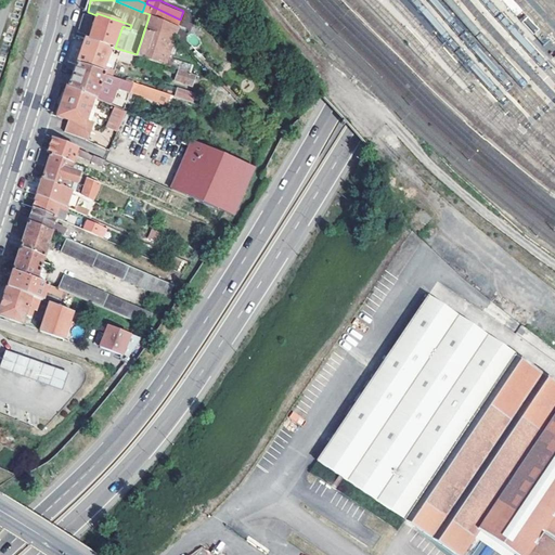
[(159,0),(181,10),(183,11),(186,5),(177,0),(159,0)]
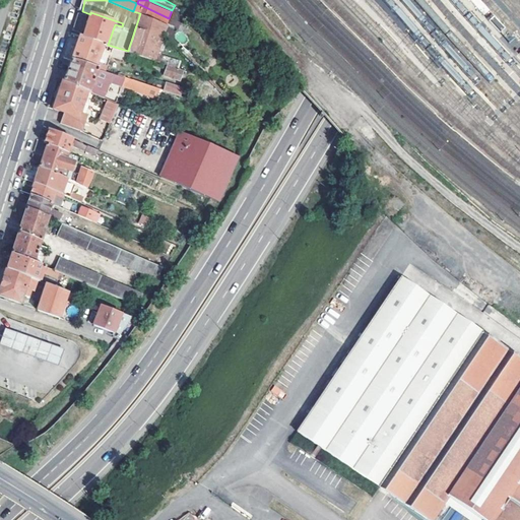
[(84,33),(83,37),(103,43),(108,45),(115,24),(122,26),(123,23),(90,12),(90,14),(90,15),(79,12),(73,28),(84,33)]
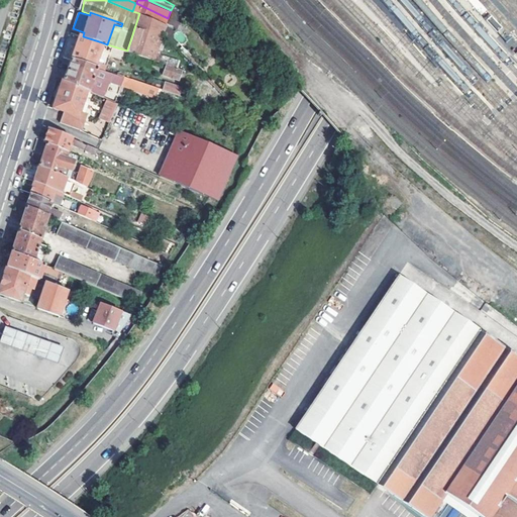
[(167,25),(139,13),(127,50),(156,61),(167,25)]
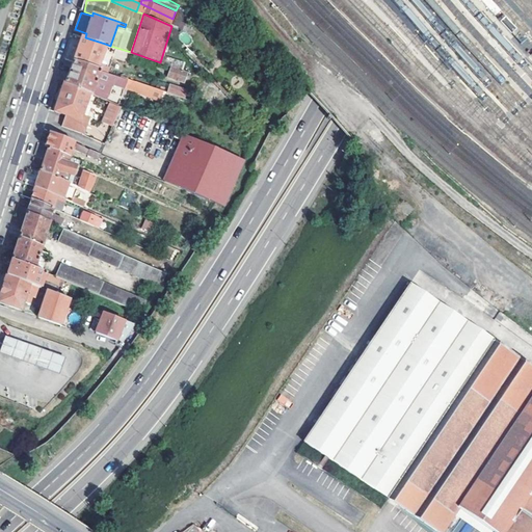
[(98,69),(105,44),(85,37),(82,36),(78,49),(74,61),(98,69)]
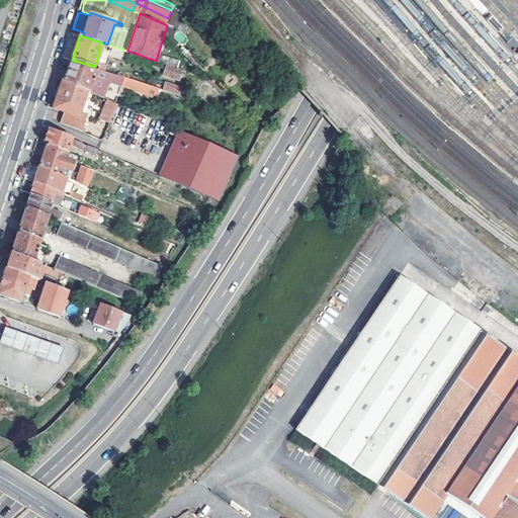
[(66,77),(65,81),(87,91),(89,92),(97,68),(95,67),(72,60),(66,77)]
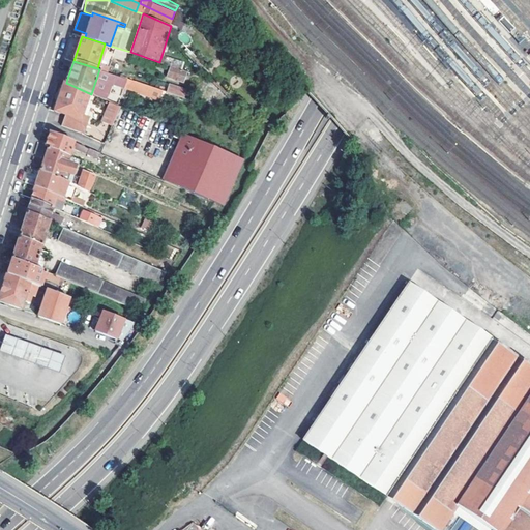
[(171,67),(167,77),(184,84),(187,75),(171,67)]
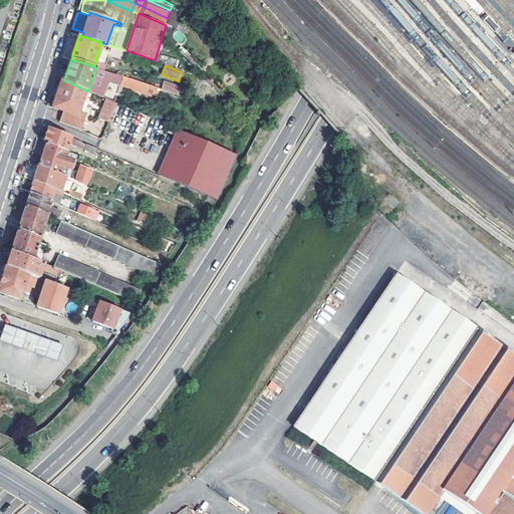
[(64,80),(62,80),(53,108),(64,111),(60,122),(82,130),(85,118),(78,116),(86,90),(64,80)]
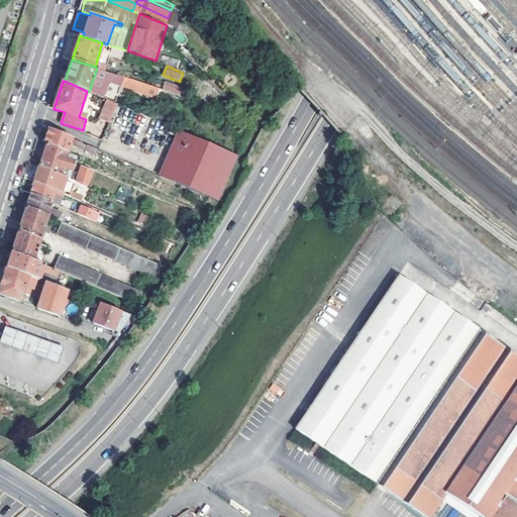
[(181,96),(183,86),(164,82),(162,92),(181,96)]
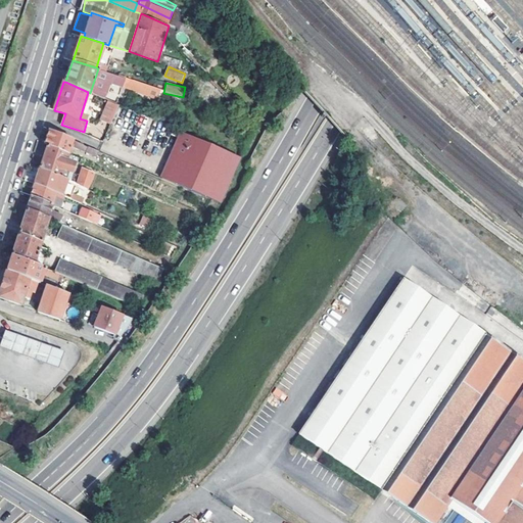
[(205,84),(198,98),(217,105),(221,96),(215,90),(215,89),(205,84)]
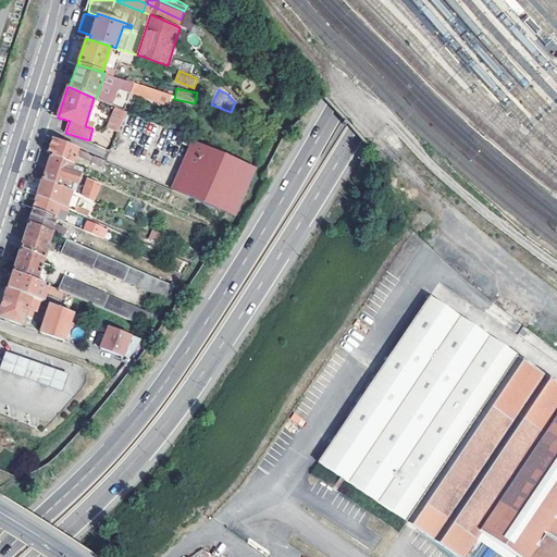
[(121,128),(126,113),(119,110),(112,124),(121,128)]
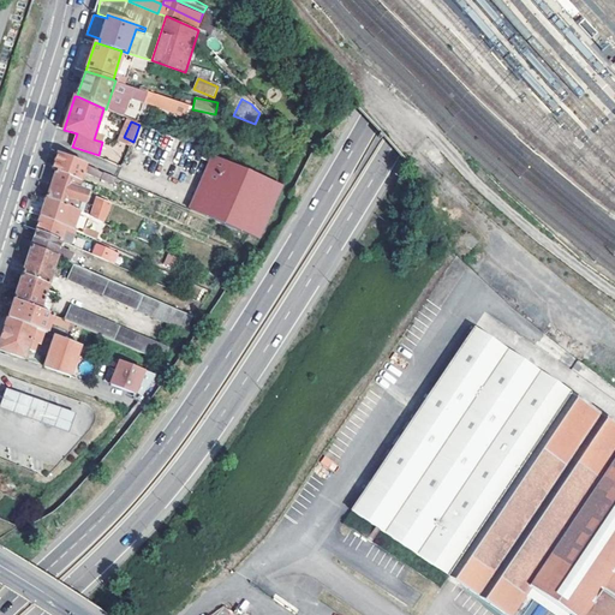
[(52,169),(57,171),(78,180),(81,181),(83,173),(96,179),(97,175),(120,185),(123,180),(118,179),(105,173),(103,174),(99,172),(100,171),(88,165),(58,154),(52,169)]
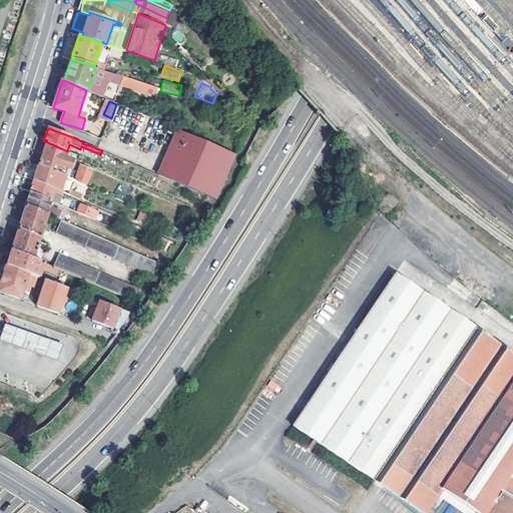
[(216,197),(233,153),(176,129),(158,172),(208,193),(216,197)]
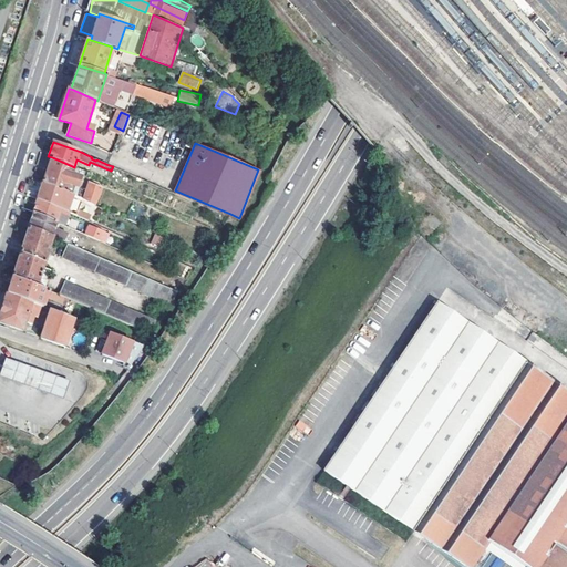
[(49,167),(43,183),(62,191),(73,196),(74,196),(81,179),(72,176),(74,168),(74,167),(72,166),(52,157),(49,167)]
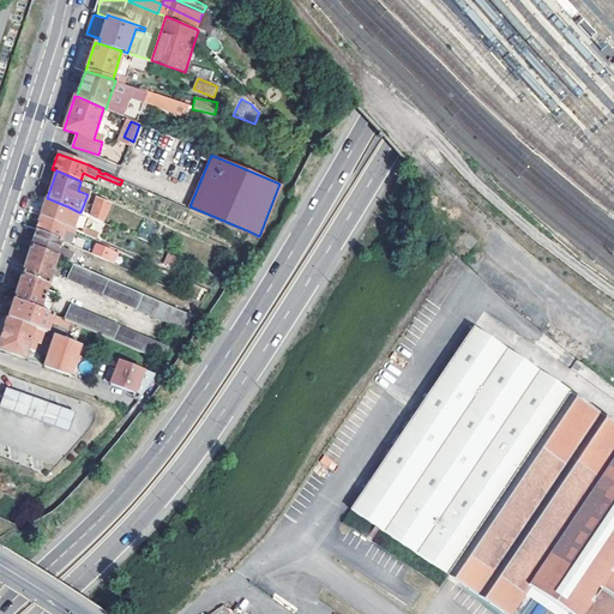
[(47,198),(42,216),(64,226),(76,232),(96,240),(98,234),(74,224),(79,212),(67,206),(47,198)]
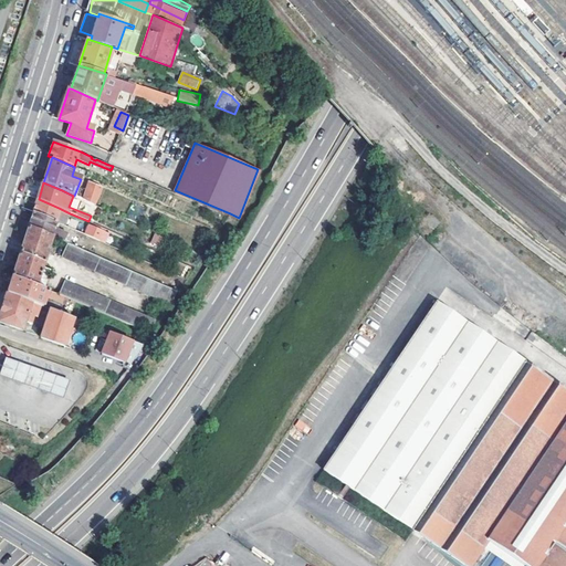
[(91,184),(83,200),(95,206),(102,189),(91,184)]
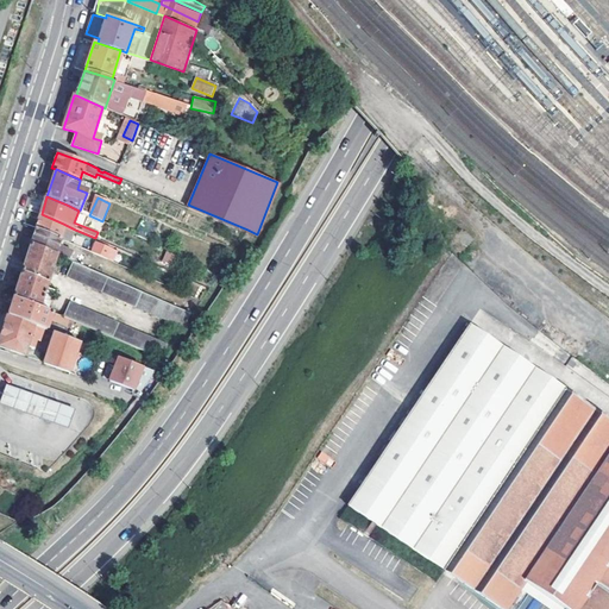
[(42,214),(37,228),(62,239),(66,231),(74,234),(75,230),(63,224),(42,214)]
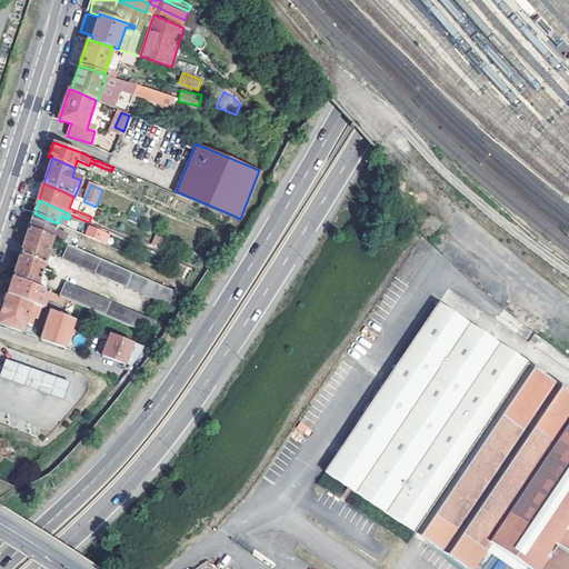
[(30,225),(29,228),(52,238),(65,243),(69,235),(58,230),(56,229),(58,223),(35,213),(30,225)]
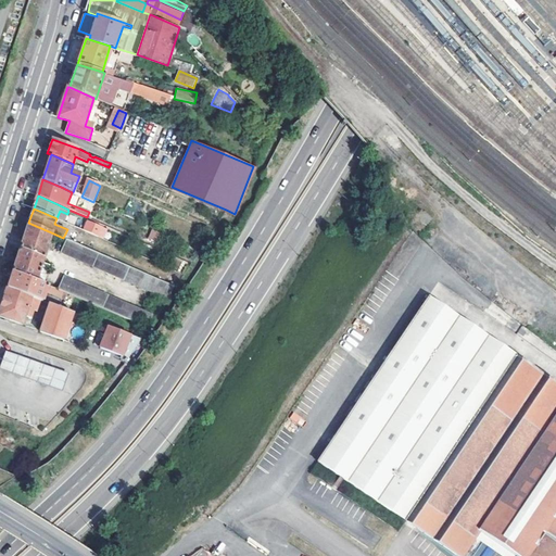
[(87,222),(84,230),(98,237),(102,228),(87,222)]
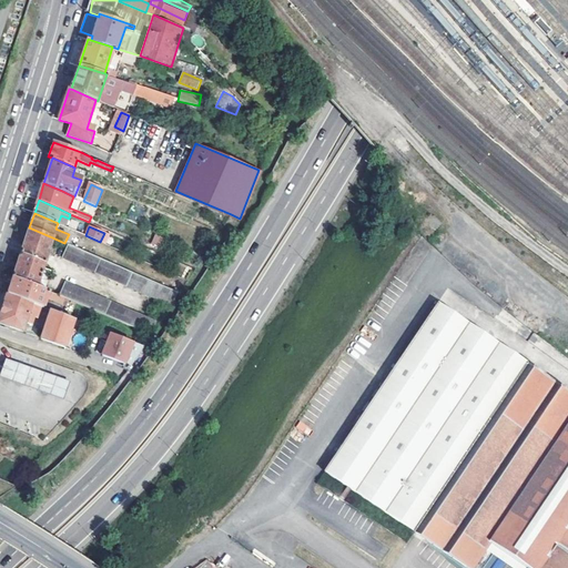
[(52,237),(29,227),(23,245),(17,265),(13,277),(44,290),(50,271),(42,269),(52,237)]
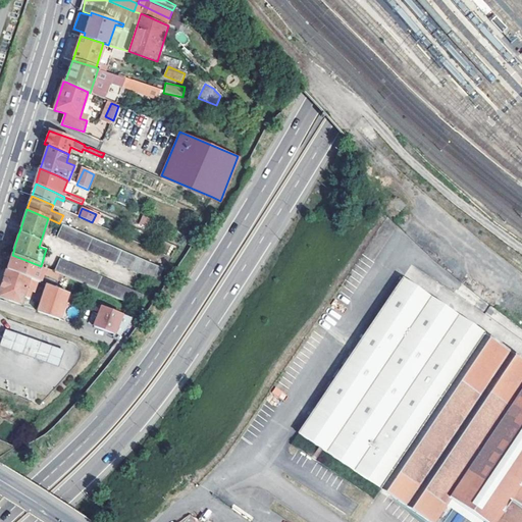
[(148,227),(152,219),(143,214),(139,223),(148,227)]
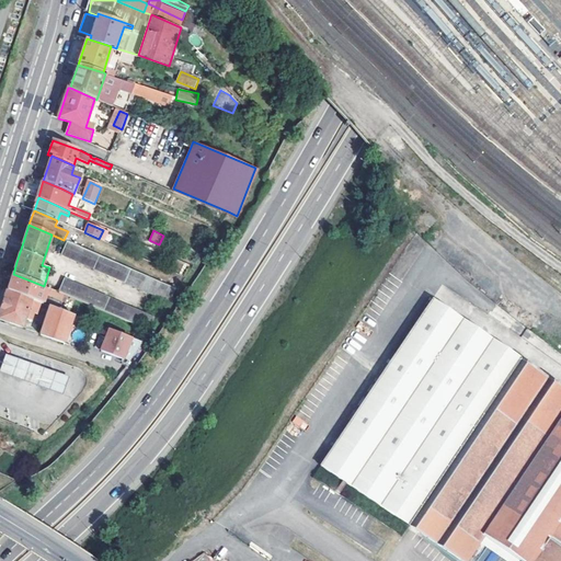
[(176,288),(66,241),(60,254),(168,301),(176,288)]
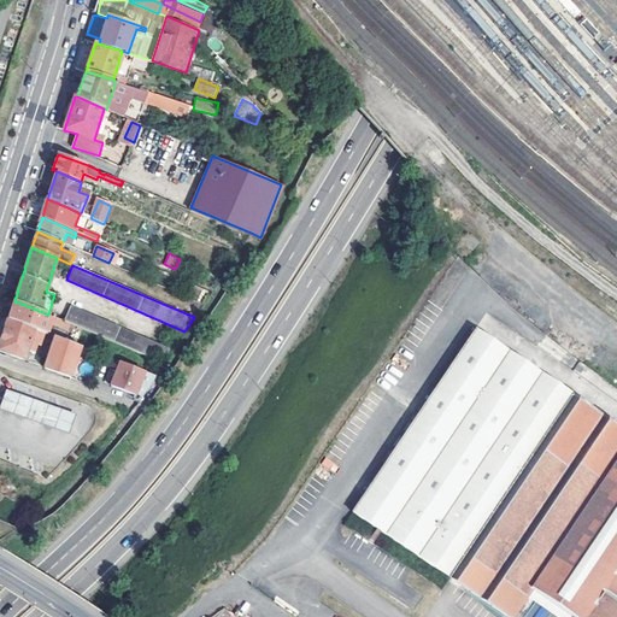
[(12,307),(9,318),(43,333),(47,334),(52,324),(72,333),(75,327),(63,322),(48,315),(15,301),(12,307)]
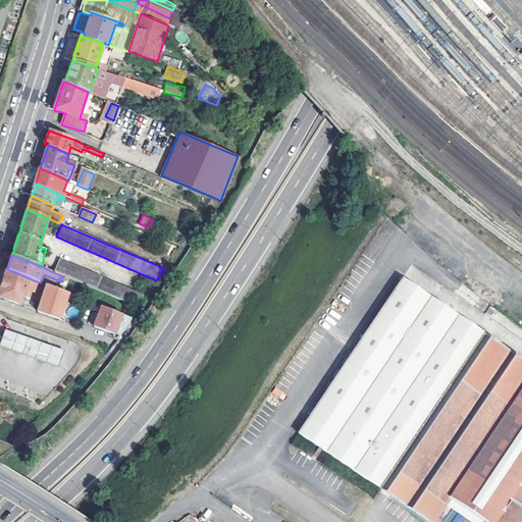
[(53,272),(63,276),(137,306),(142,295),(58,260),(53,272)]
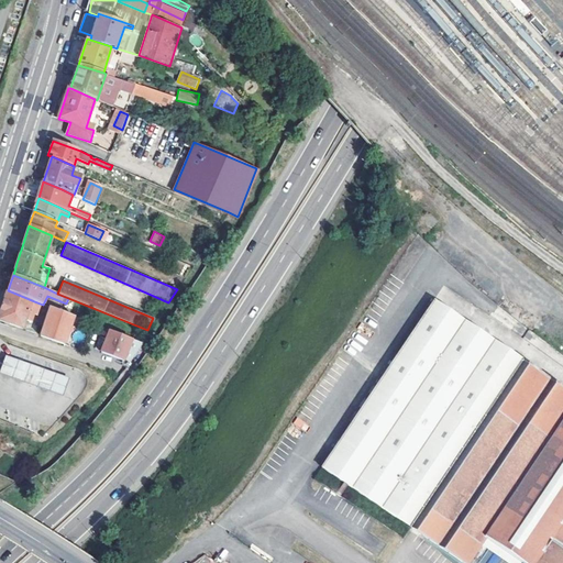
[(0,320),(4,322),(23,328),(26,320),(33,322),(40,304),(8,290),(3,305),(0,313),(0,320)]
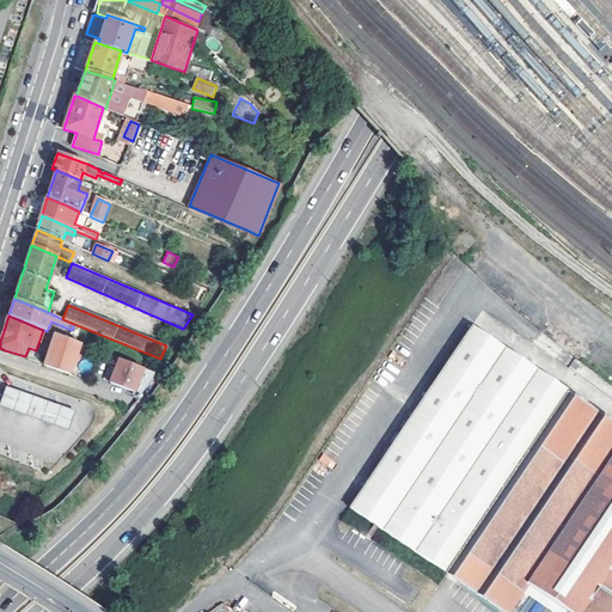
[(611,421),(548,379),(515,356),(472,328),(350,508),(505,611),(540,611),(543,610),(545,611),(583,611),(611,570),(611,421)]
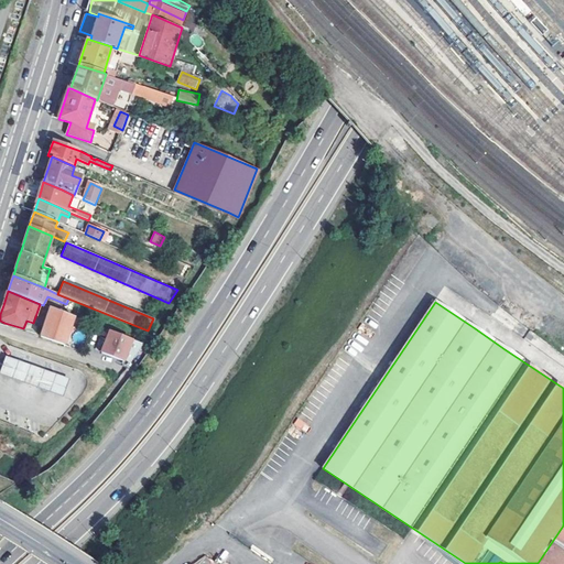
[(42,336),(65,344),(74,321),(76,322),(77,318),(52,308),(42,336)]
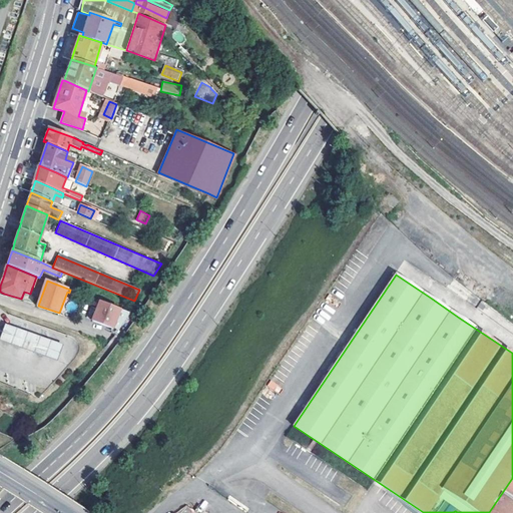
[(441,285),(432,299),(459,318),(468,304),(441,285)]
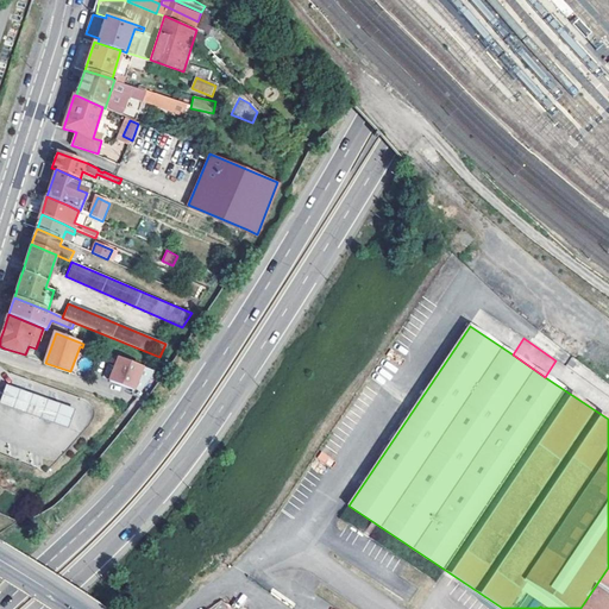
[(143,368),(120,358),(111,382),(133,390),(143,368)]
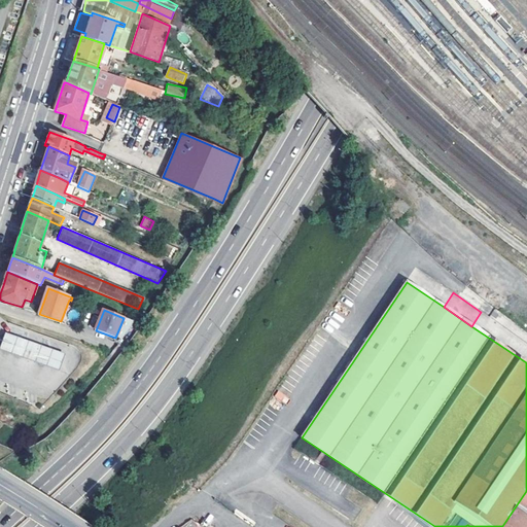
[(1,349),(24,356),(29,342),(5,335),(1,349)]
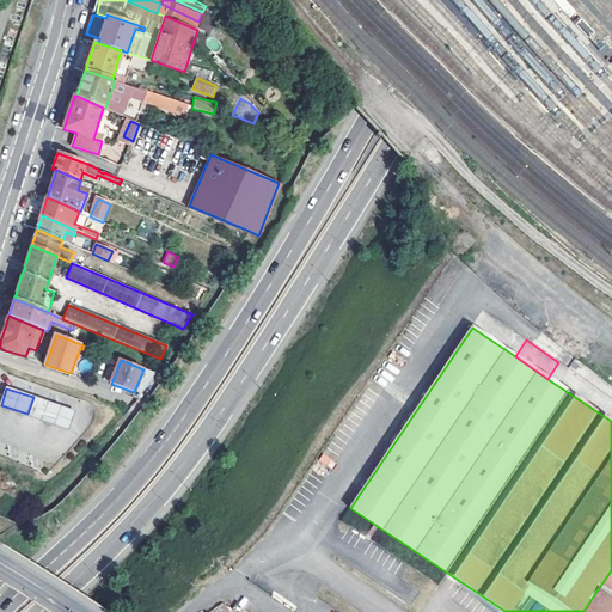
[(47,402),(34,397),(28,414),(41,418),(47,402)]
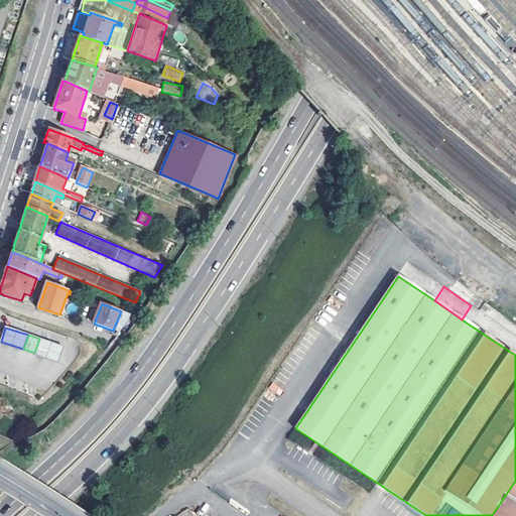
[(60,346),(39,339),(34,353),(56,361),(60,346)]
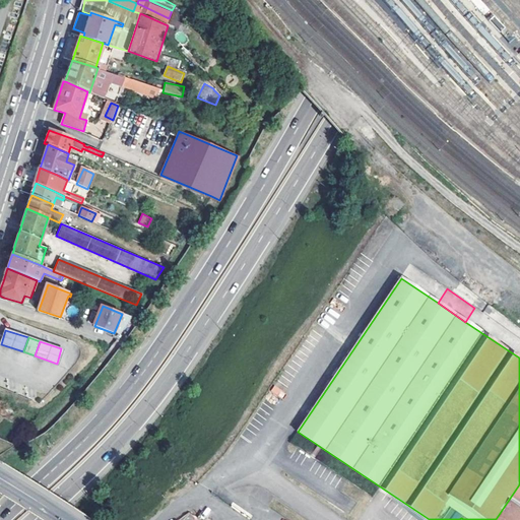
[(274,386),(270,391),(281,398),(285,393),(274,386)]
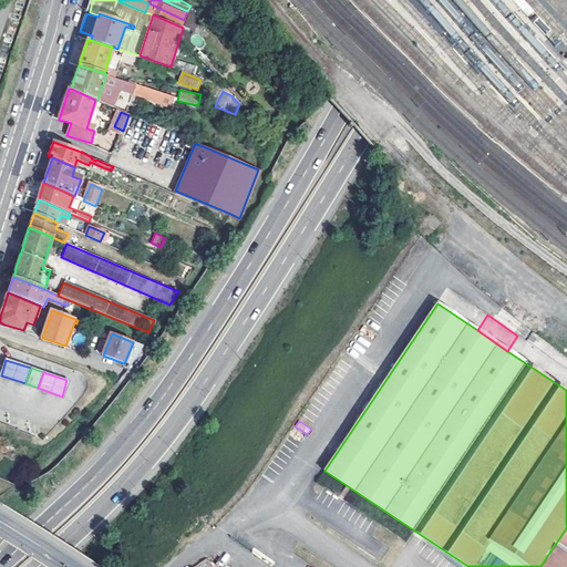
[(566,566),(566,528),(540,566),(566,566)]
